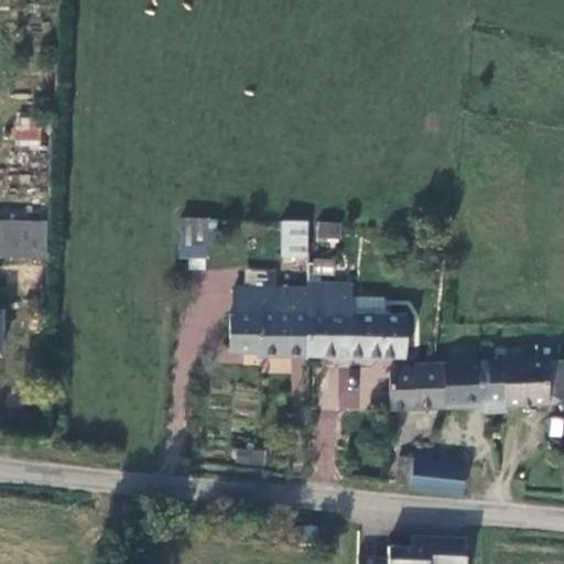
[(15,145),(42,142),(39,116),(12,118),(15,145)]
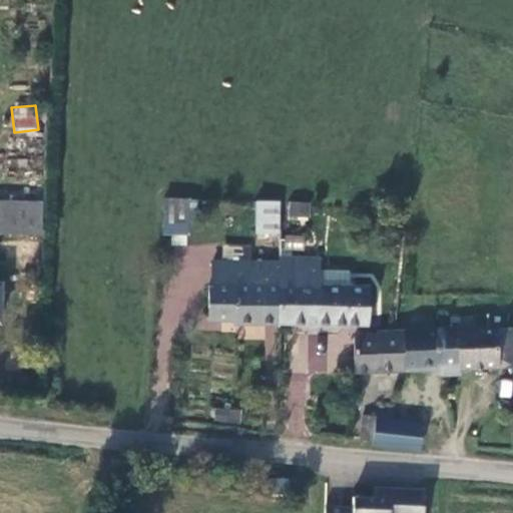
[(41,199),(0,196),(0,228),(40,231),(41,199)]
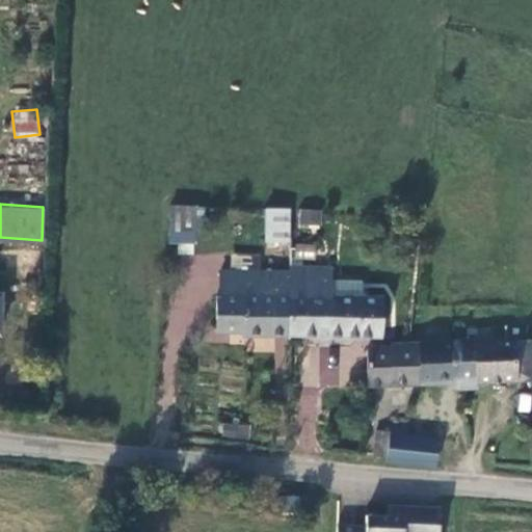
[(201,206),(170,204),(167,249),(197,251),(201,206)]
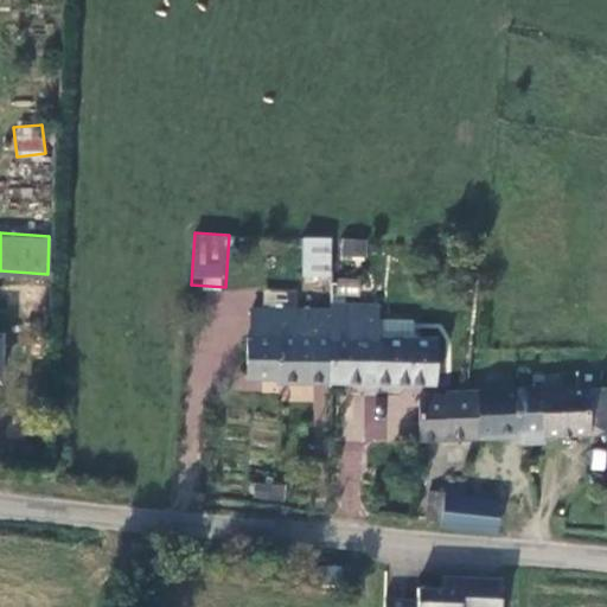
[(326,237),(299,237),(299,273),(327,273),(326,237)]
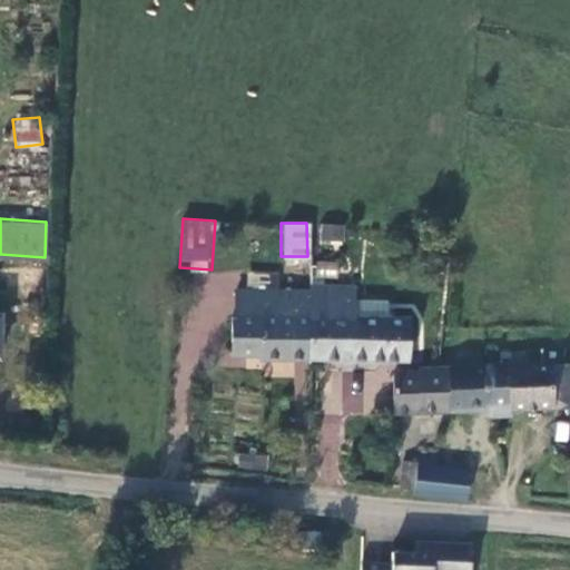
[(320,241),(344,242),(345,225),(321,224),(320,241)]
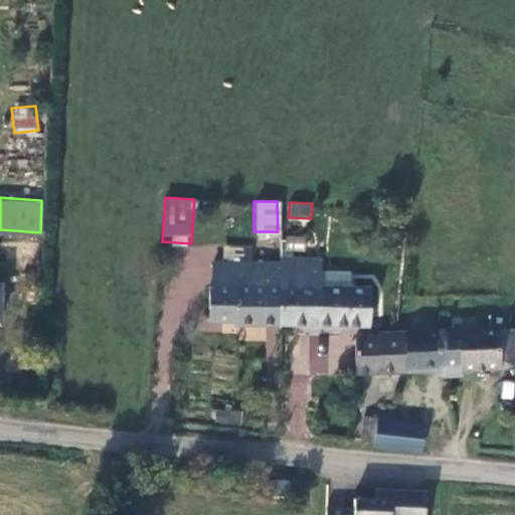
[(222,243),(223,262),(247,262),(247,243),(222,243)]
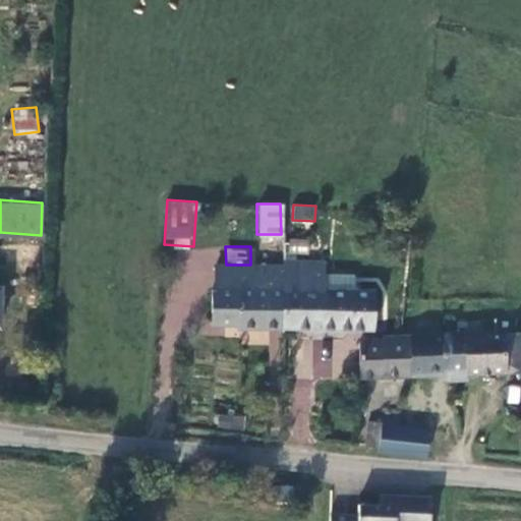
[(282,265),(282,290),(299,289),(299,262),(283,262),(282,265)]
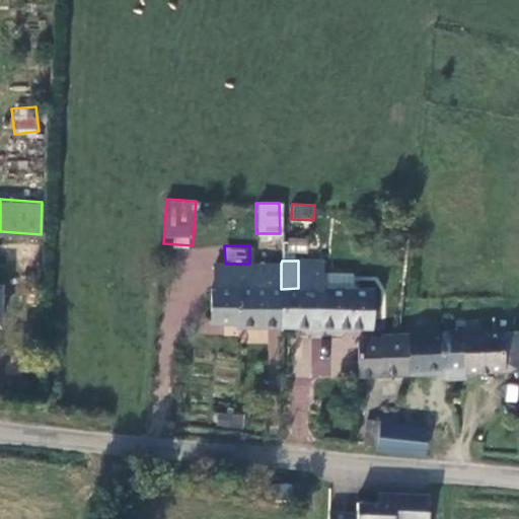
[(281,327),(321,327),(322,287),(319,261),(298,261),(298,288),(281,289),(281,327)]
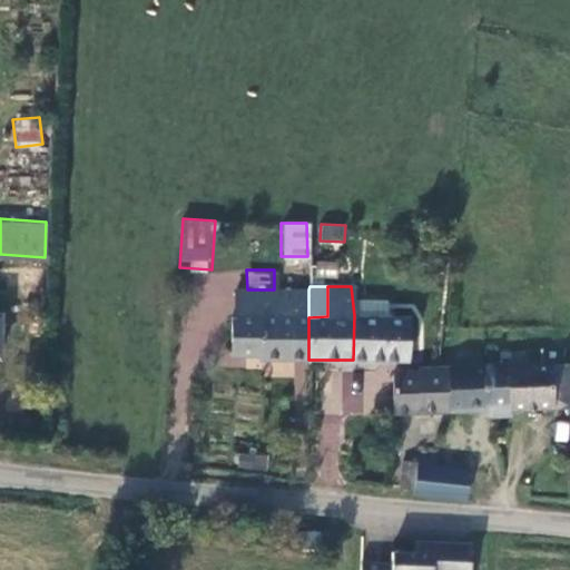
[(231,361),(258,361),(258,317),(295,317),(296,290),(274,290),(247,290),(235,290),(235,315),(231,321),(231,361)]
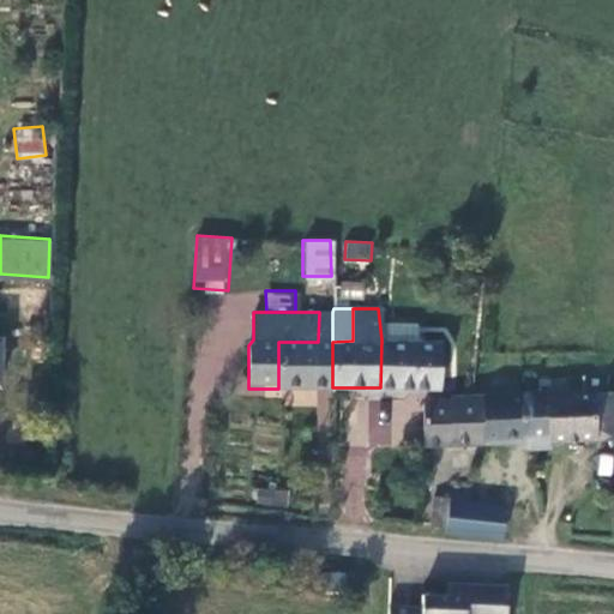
[(332,312),(319,312),(318,342),(332,342),(332,312)]
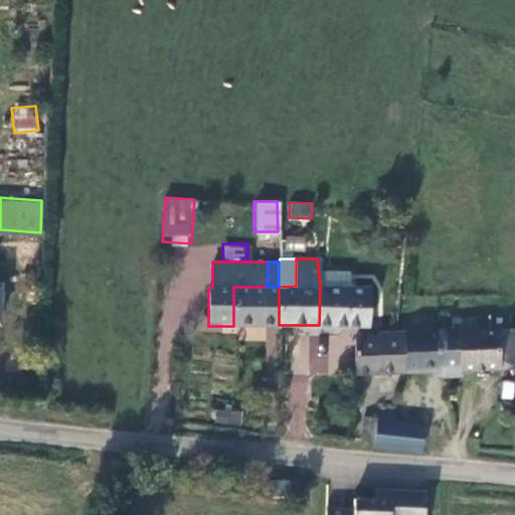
[(319,325),(369,323),(368,284),(320,285),(319,325)]
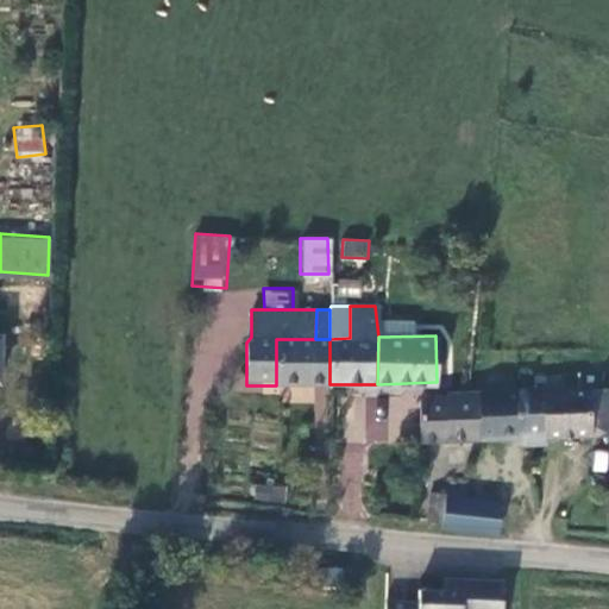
[(276,385),(330,384),(330,339),(315,339),(276,339),(276,385)]
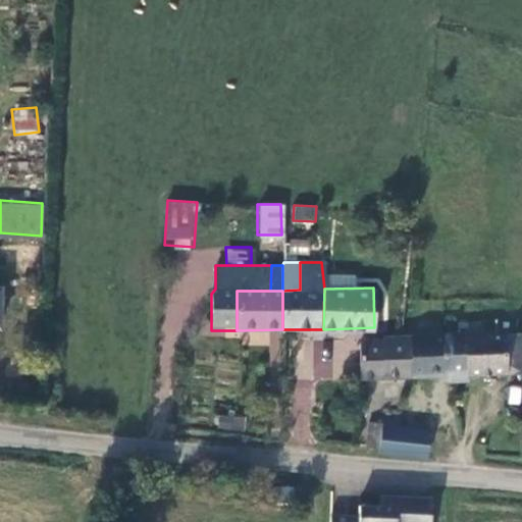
[(409,372),(508,374),(506,332),(475,331),(410,332),(409,372)]
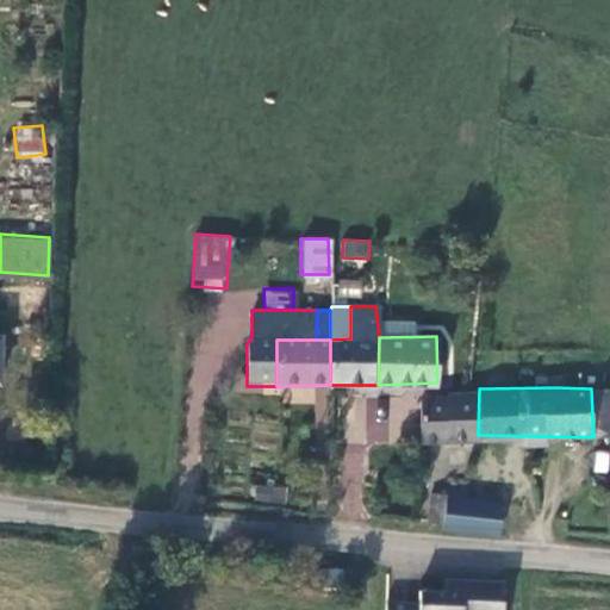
[(422,437),(478,435),(479,388),(447,388),(448,393),(422,394),(422,437)]
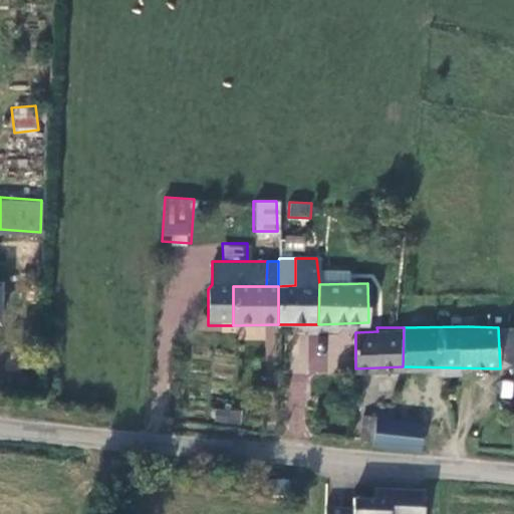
[(326,335),(297,333),(294,371),(323,373),(326,335)]
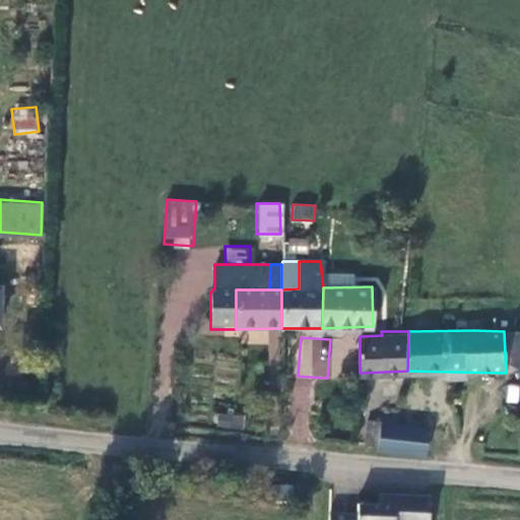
[(398,427),(398,411),(382,410),(381,421),(380,445),(380,449),(424,453),(427,430),(398,427)]
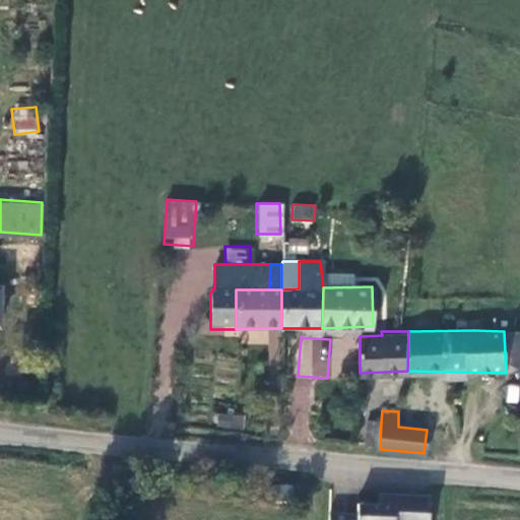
[(367,421),(367,444),(380,445),(381,421),(367,421)]
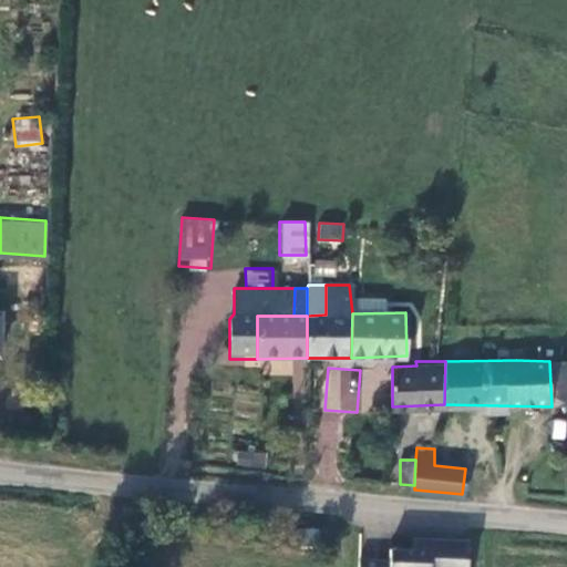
[(428,536),(410,535),(409,547),(426,547),(428,536)]
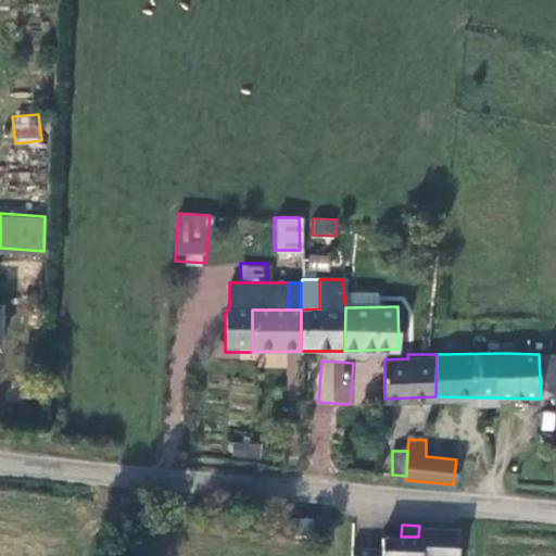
[(378,546),(346,544),(345,555),(457,555),(459,528),(419,526),(418,536),(401,536),(378,534),(378,546)]
